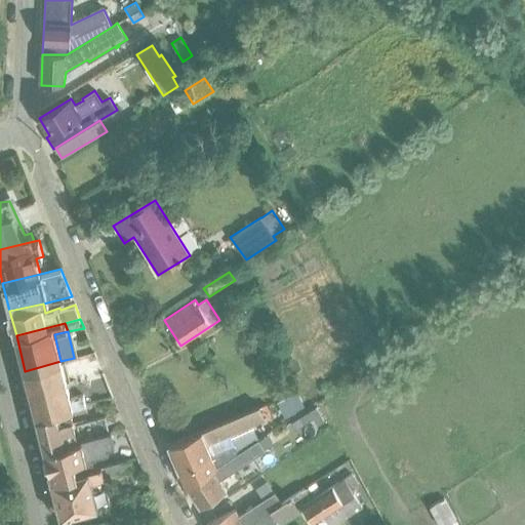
[(61,361),(25,371),(37,417),(71,409),(86,405),(84,396),(72,399),(67,380),(70,379),(65,360),(61,361)]
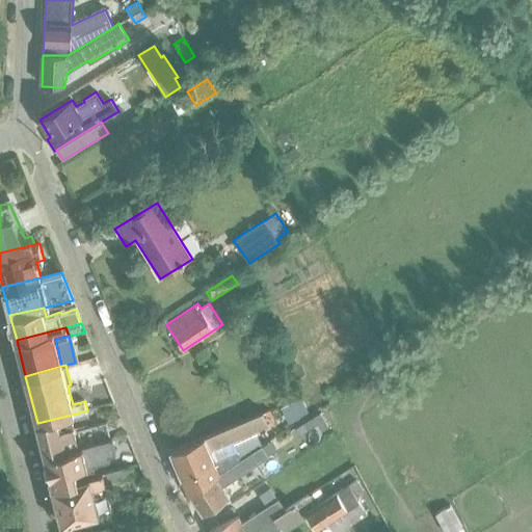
[(303,399),(291,405),(297,417),(309,410),(303,399)]
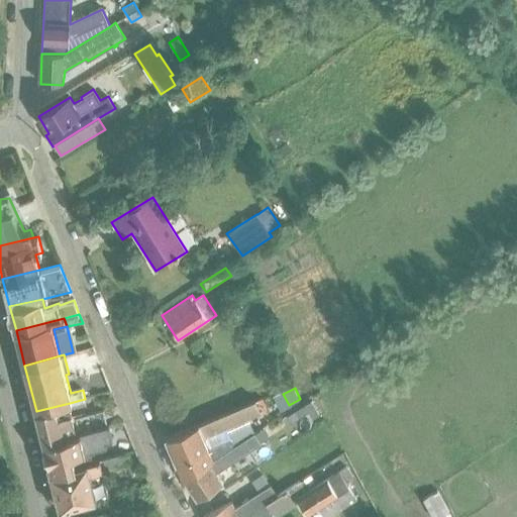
[(85,399),(70,403),(72,409),(87,405),(85,399)]
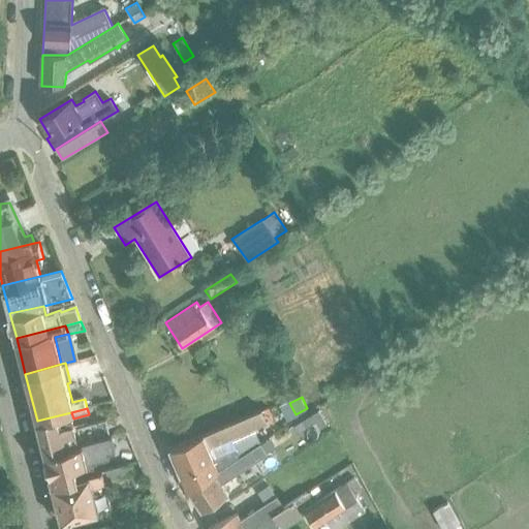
[(231,438),(254,429),(268,423),(262,409),(170,448),(181,473),(214,460),(215,459),(215,458),(211,447),(229,439),(231,438)]
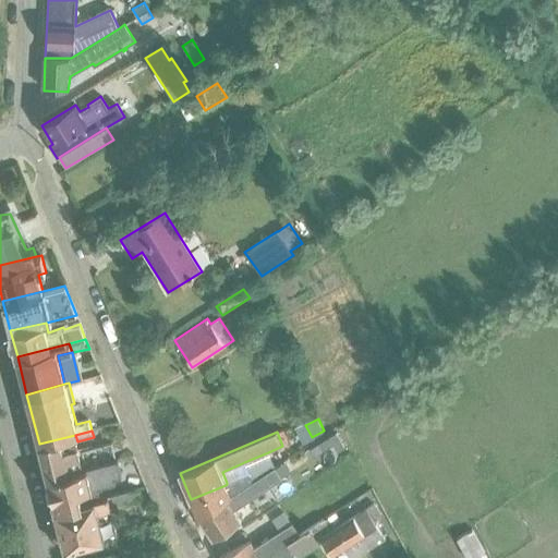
[(336,433),(318,445),(322,451),(334,444),(338,451),(344,447),(336,433)]
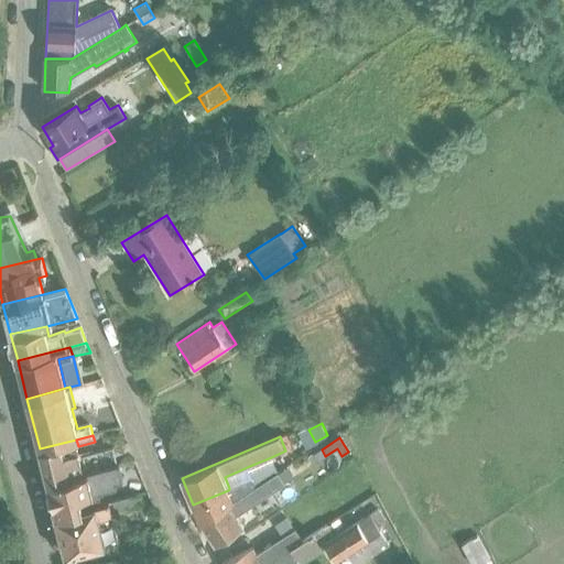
[(76,440),(40,448),(49,483),(118,465),(114,447),(82,457),(78,446),(76,440)]
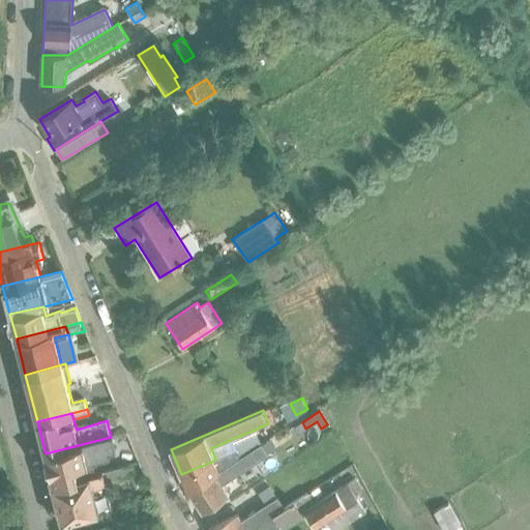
[(255,430),(232,439),(240,458),(261,443),(255,430)]
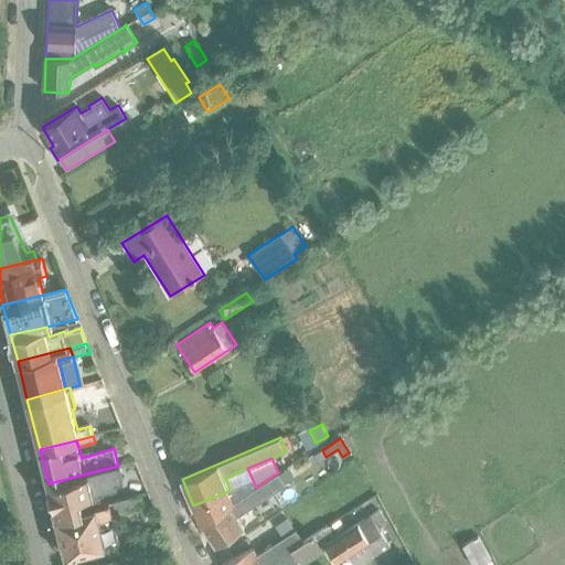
[(118,466),(49,483),(57,516),(84,509),(83,502),(100,497),(99,491),(124,484),(118,466)]
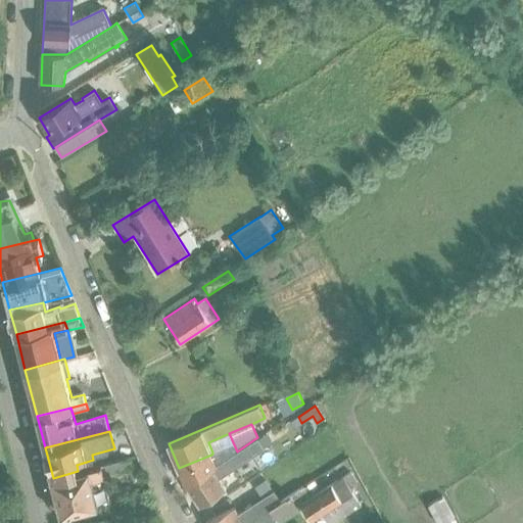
[(208,442),(212,453),(231,444),(227,434),(208,442)]
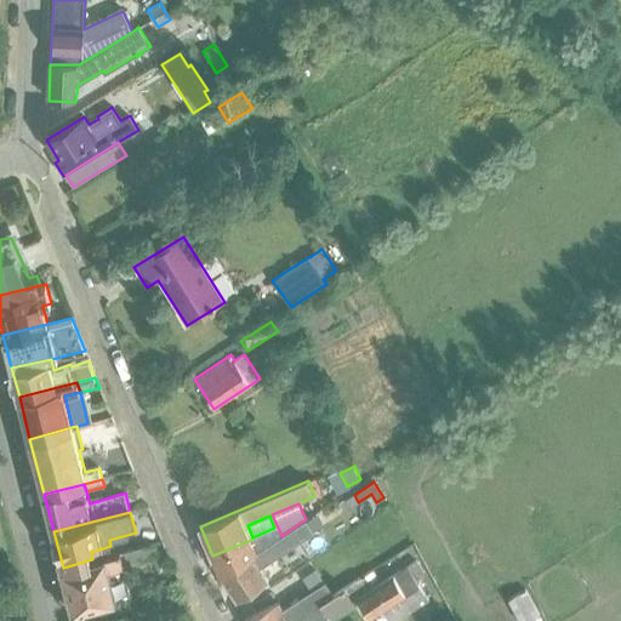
[(257,552),(221,576),(238,600),(269,579),(261,568),(314,533),(306,519),(281,536),(257,552)]
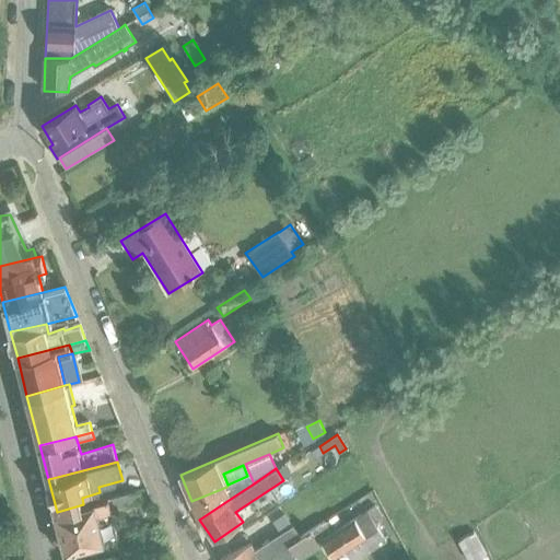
[(226,487),(191,501),(199,520),(232,498),(226,487)]
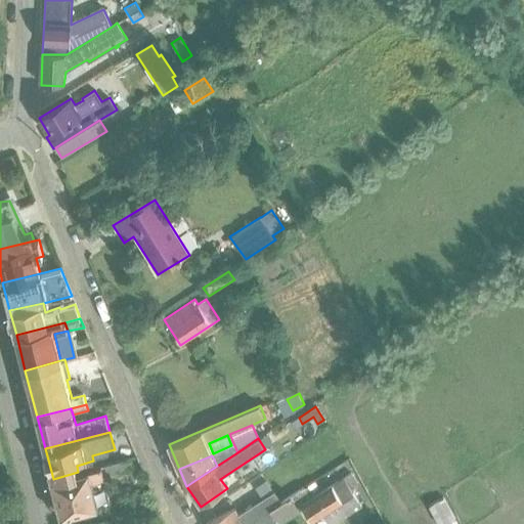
[(101,466),(104,479),(132,472),(129,460),(101,466)]
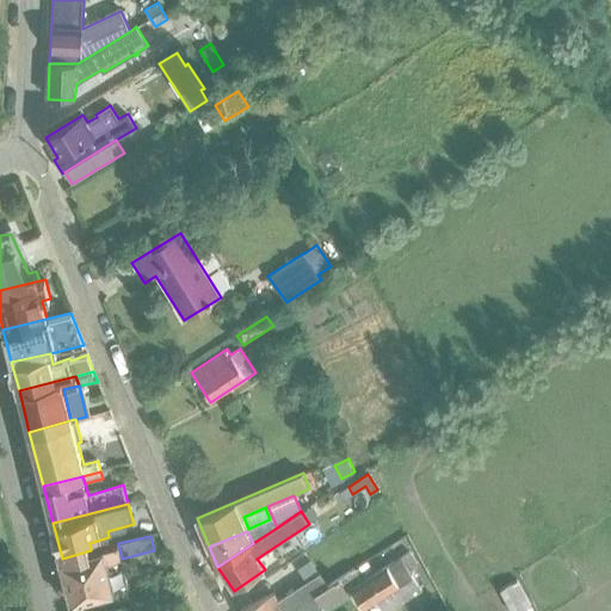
[(91,550),(62,559),(72,599),(115,588),(107,563),(123,560),(122,559),(118,543),(91,550)]
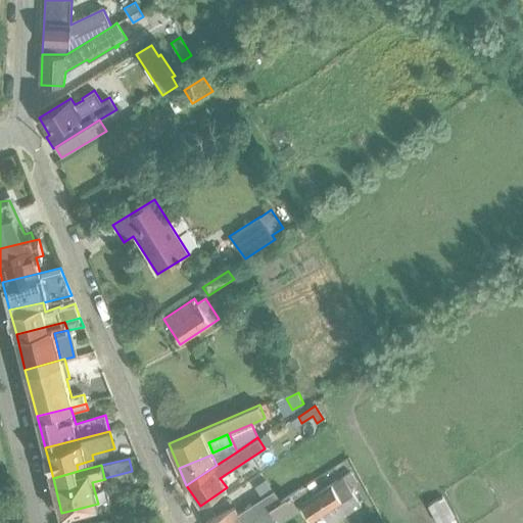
[(350,472),(301,503),(313,521),(323,514),(326,520),(324,521),(326,522),(327,522),(328,522),(333,522),(363,505),(351,487),(358,483),(350,472)]
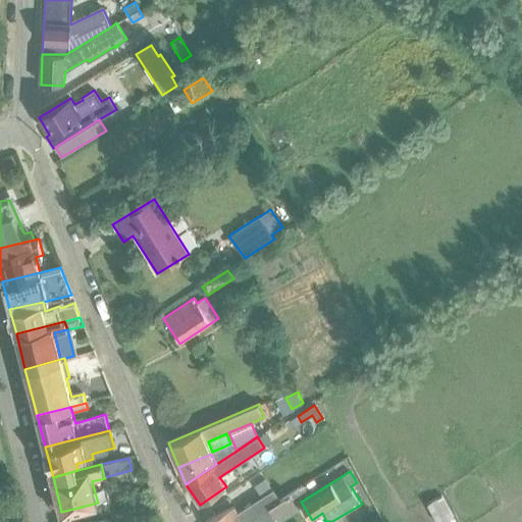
[(265,478),(254,485),(261,497),(272,488),(265,478)]
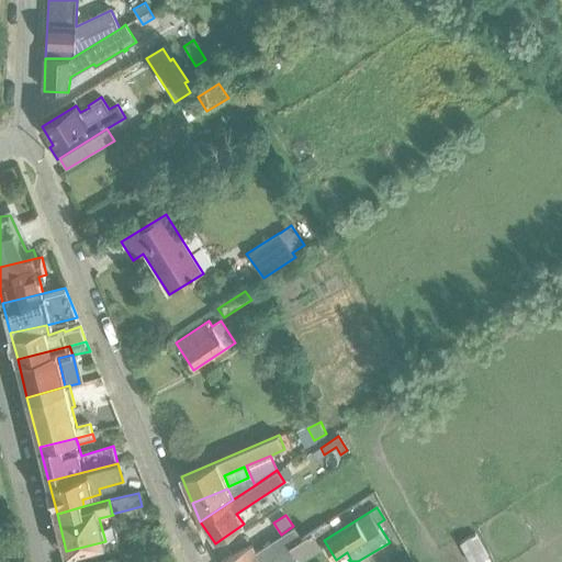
[(312,532),(317,540),(344,524),(338,516),(312,532)]
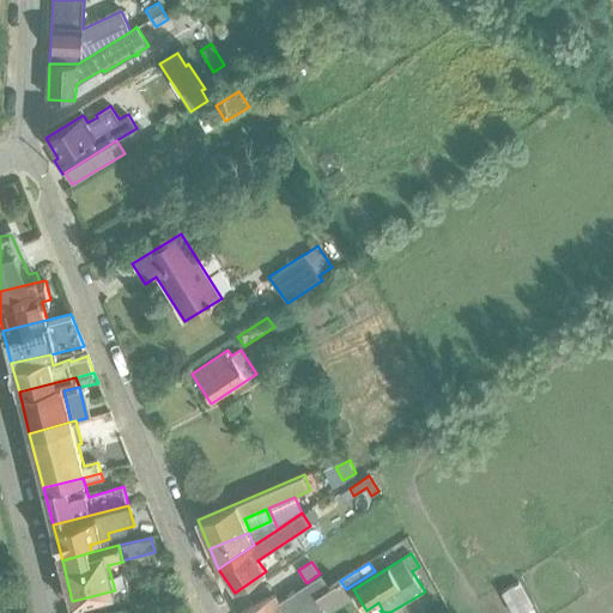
[(289,612),(329,588),(321,576),(279,601),(275,595),(241,612),(289,612)]
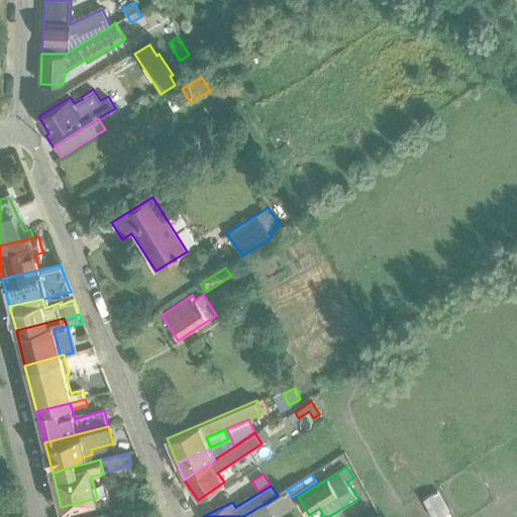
[(243,516),(271,516),(296,502),(292,497),(287,490),(278,496),(243,516)]
